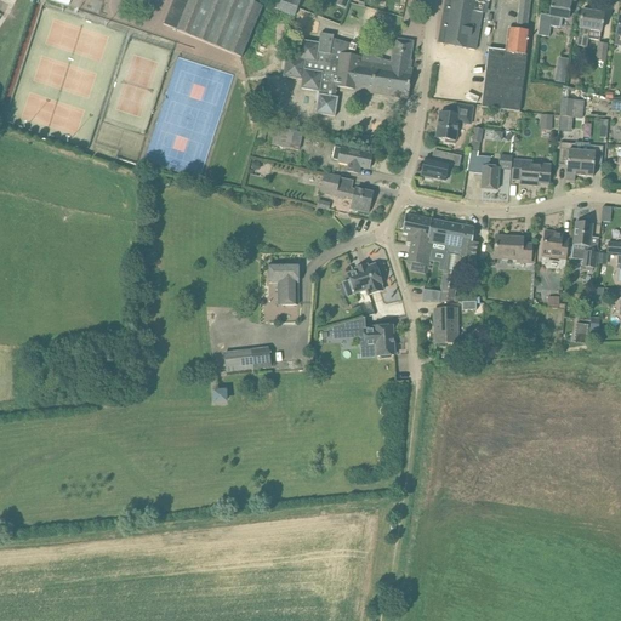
[(174,0),(164,26),(177,30),(177,32),(243,58),(266,0),(174,0)]
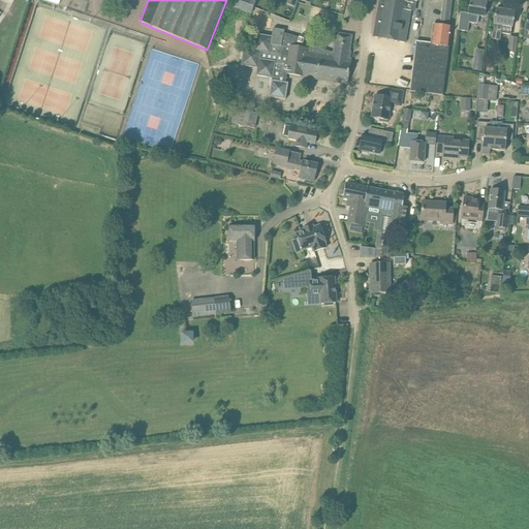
[(256,1),(253,0),(237,0),(235,7),(251,14),(256,1)]
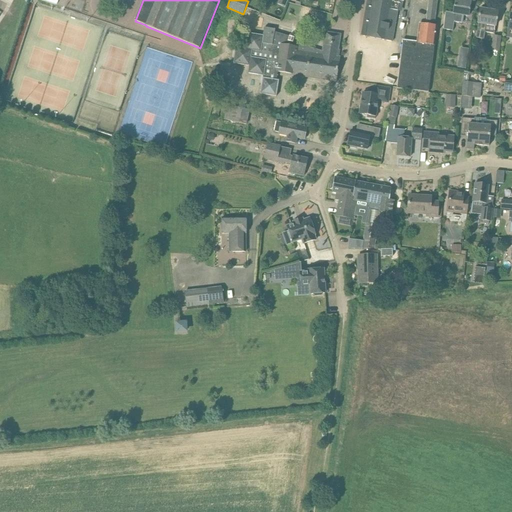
[(367,0),(361,36),(391,41),(398,0),(367,0)]
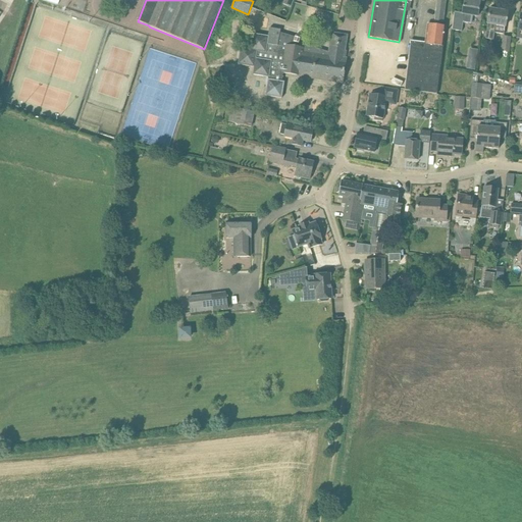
[(442,27),(446,0),(437,0),(434,25),(442,27)]
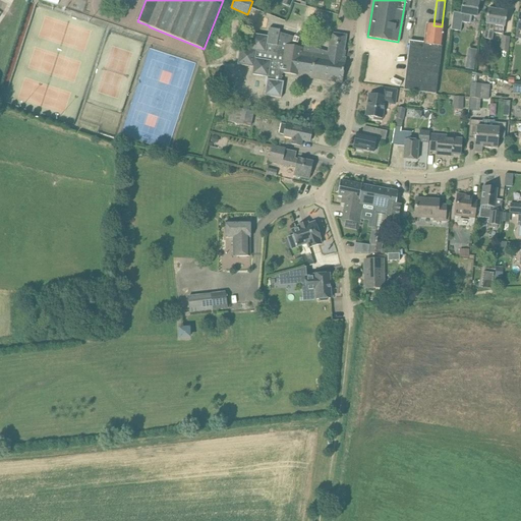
[(454,13),(451,31),(460,32),(462,22),(469,24),(471,16),(476,17),(477,11),(478,11),(478,9),(478,8),(479,3),(478,2),(477,2),(476,3),(476,1),(476,0),(473,0),(470,0),(470,2),(466,1),(466,0),(463,0),(461,14),(454,13)]
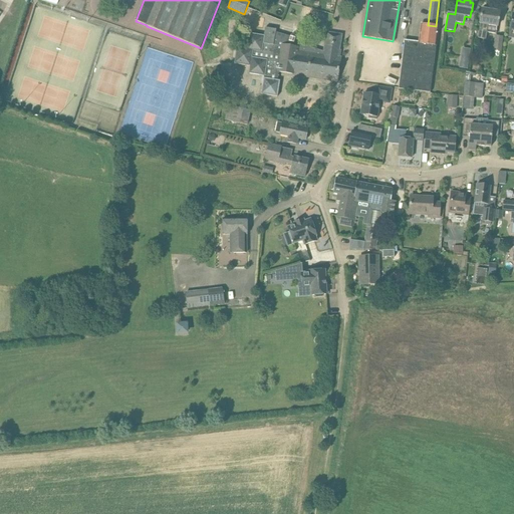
[(500,12),(482,9),(480,24),(478,38),(486,40),(487,32),(496,34),(498,21),(499,22),(499,19),(500,12)]
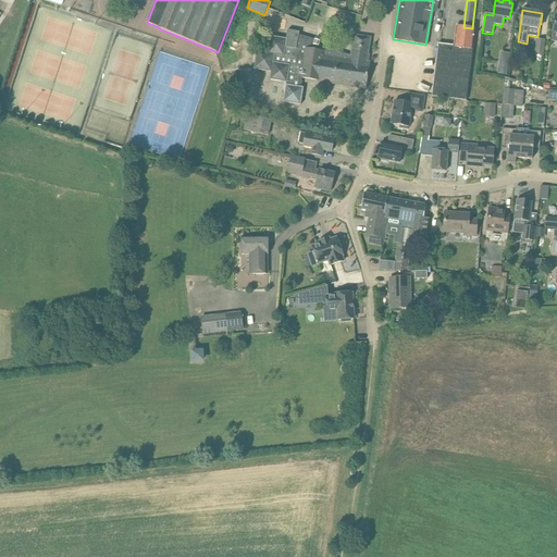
[(472,28),(463,27),(457,26),(454,47),(438,45),(432,97),(467,100),(475,28),(472,28)]
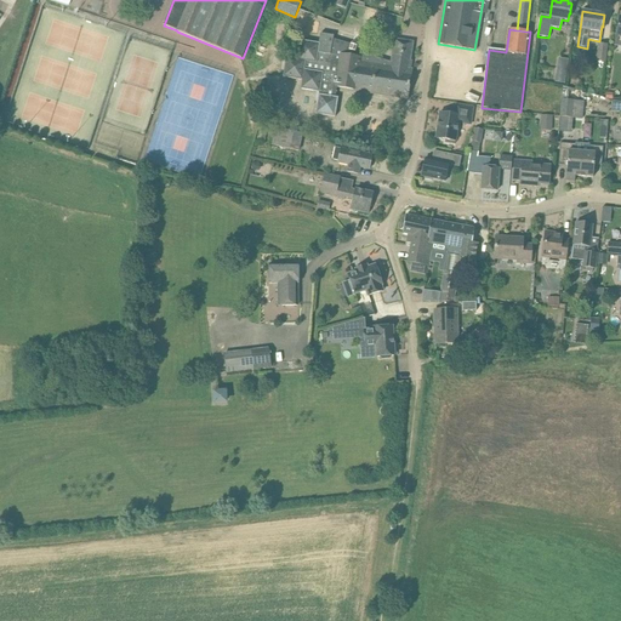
[(286,60),(284,79),(302,83),(301,91),(319,93),(315,114),(317,115),(335,119),(339,98),(340,89),(354,91),(405,100),(408,100),(408,95),(411,70),(408,70),(412,43),(400,41),(396,40),(392,63),(354,52),(334,45),(334,44),(331,44),(320,43),(320,44),(319,44),(301,41),(298,58),(297,61),(286,60)]
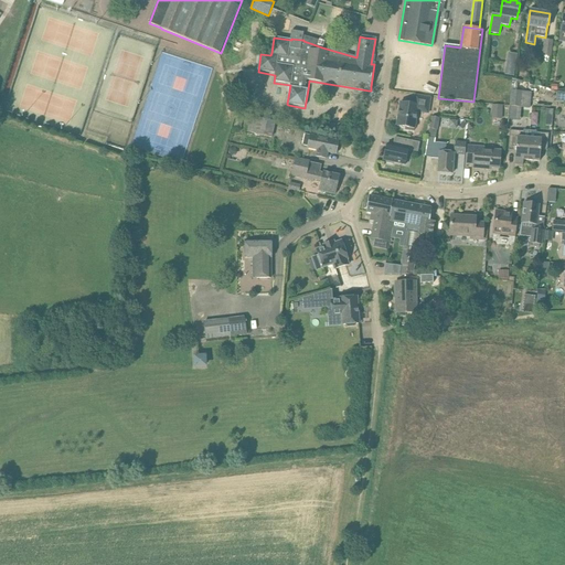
[(552,57),(554,41),(544,40),(542,55),(552,57)]
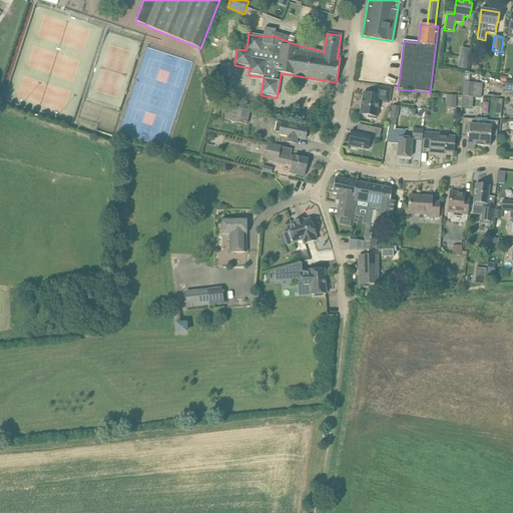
[(460,56),(458,68),(466,69),(468,58),(468,57),(460,56)]
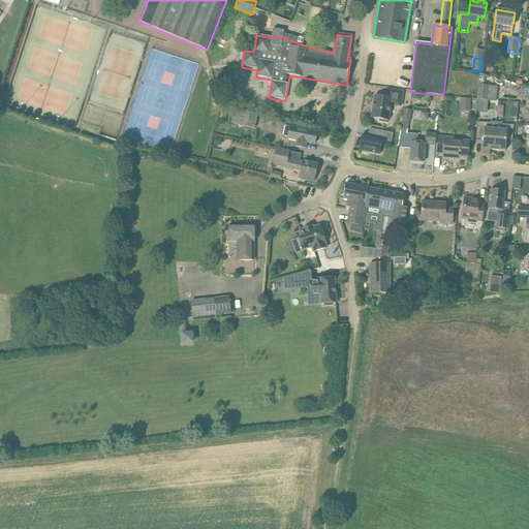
[(478,86),(477,100),(483,100),(488,101),(489,87),(478,86)]
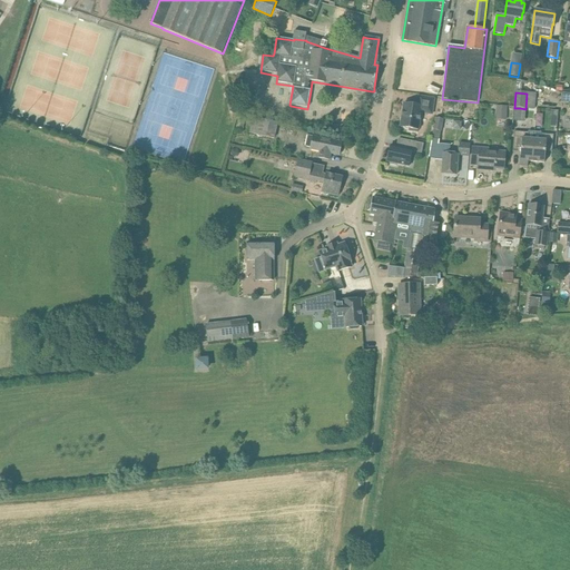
[(434,99),(430,98),(419,97),(416,106),(404,104),(400,128),(409,129),(409,131),(418,133),(421,114),(432,115),(434,99)]
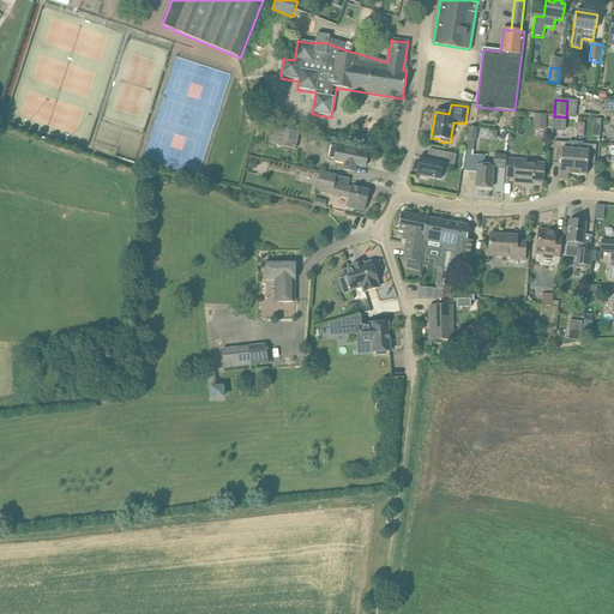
[(547,115),(535,115),(535,130),(546,130),(547,115)]
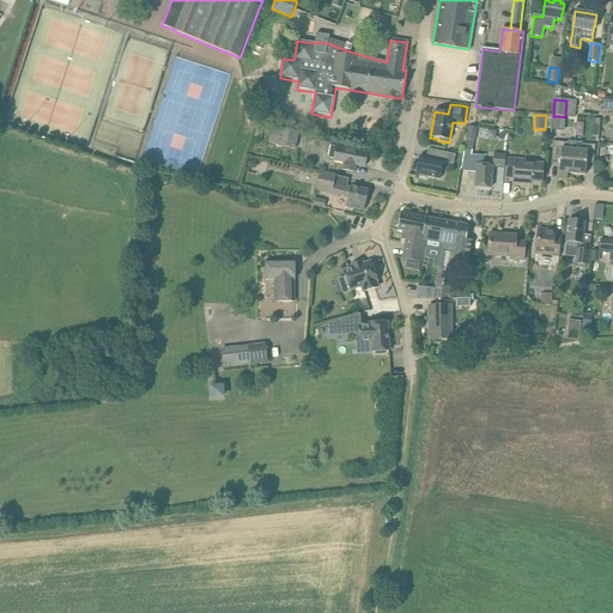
[(256,126),(254,140),(261,141),(263,132),(265,132),(266,128),(265,127),(256,126)]
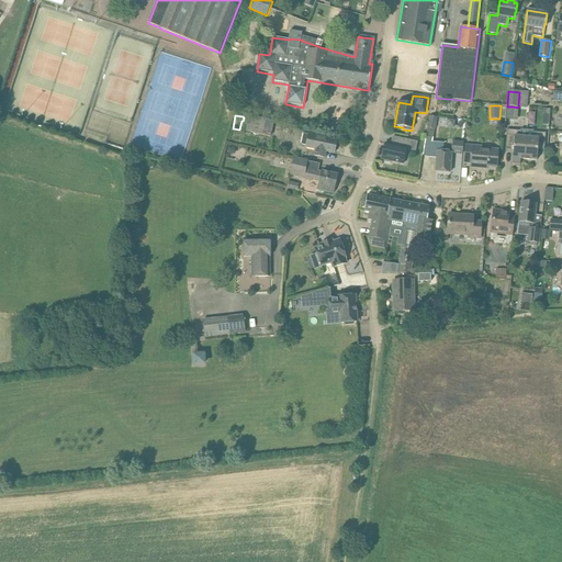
[(246,132),(270,137),(273,122),(250,116),(246,132)]
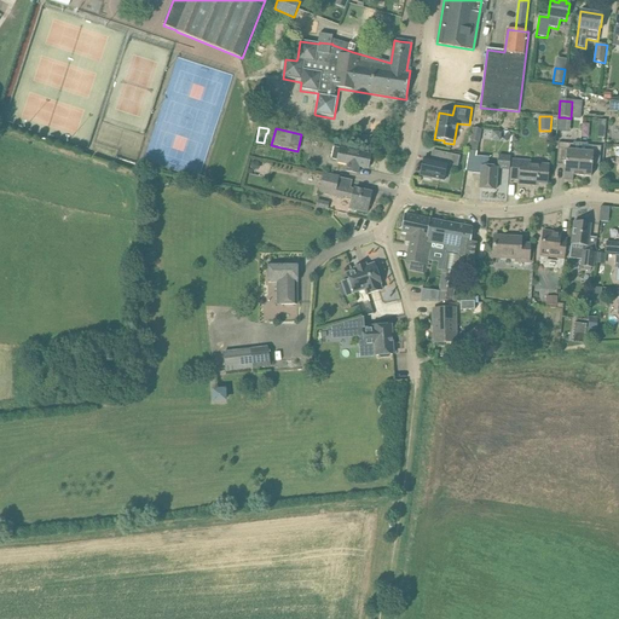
[(473,128),(470,142),(479,143),(481,129),(473,128)]
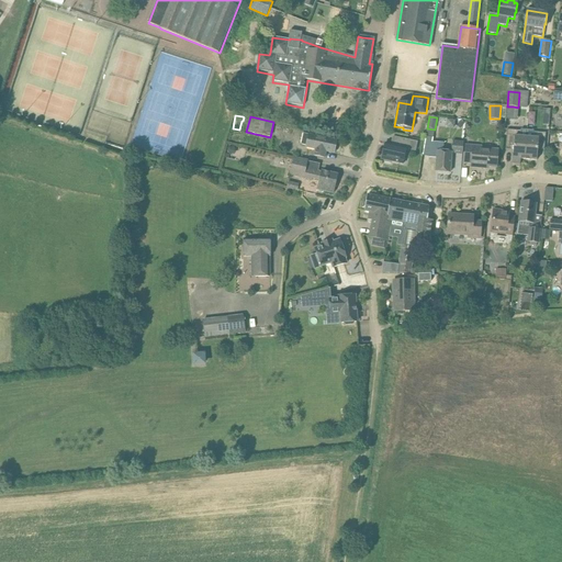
[(521,131),(507,130),(506,146),(514,147),(513,159),(525,160),(527,131),(521,130),(521,131)]
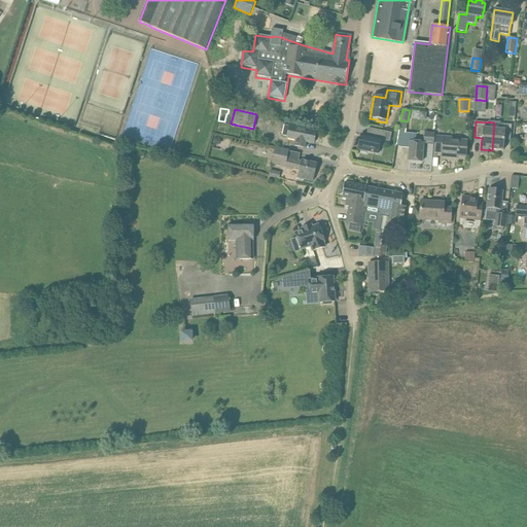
[(512,125),(499,124),(500,123),(494,123),(492,150),(503,150),(504,140),(511,141),(512,131),(512,125)]
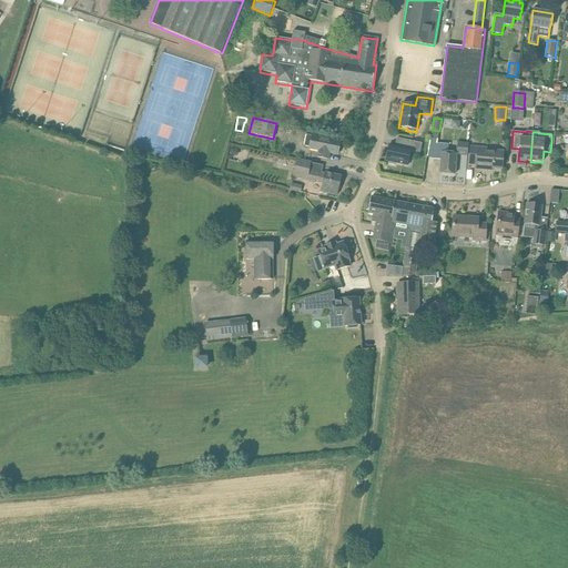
[(313,137),(310,137),(306,135),(304,146),(310,148),(310,149),(320,151),(317,158),(327,160),(328,153),(337,155),(341,142),(313,137)]
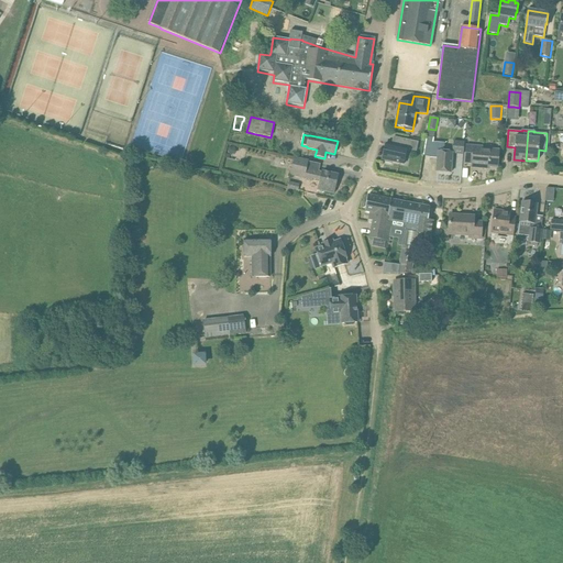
[(384,150),(382,159),(385,161),(385,163),(392,164),(392,162),(404,165),(407,150),(409,151),(411,141),(394,138),(392,145),(387,145),(386,150),(384,150)]
